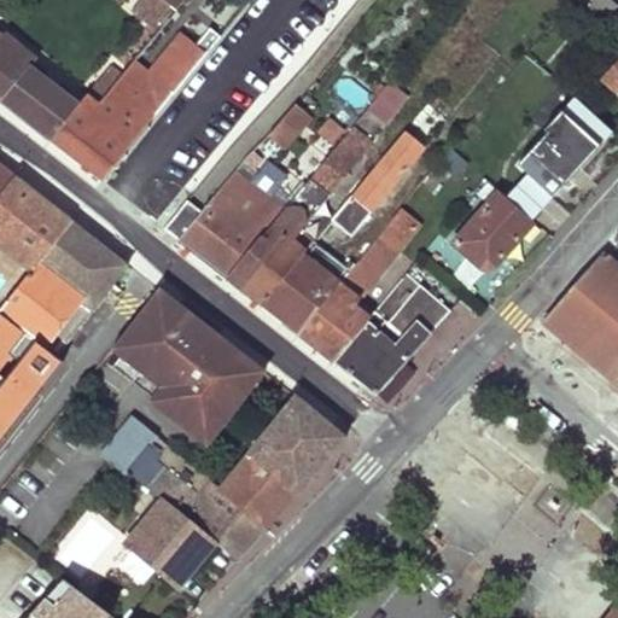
[(164,0),(127,0),(123,5),(153,29),(172,6),(164,0)]
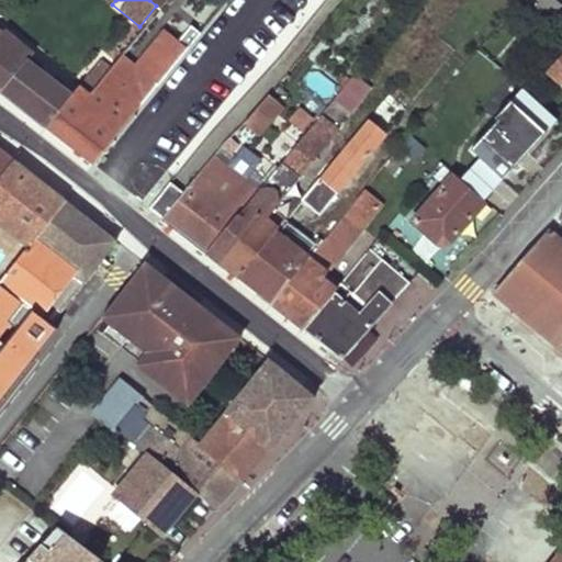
[(149,0),(156,6),(161,10),(168,0),(149,0)]
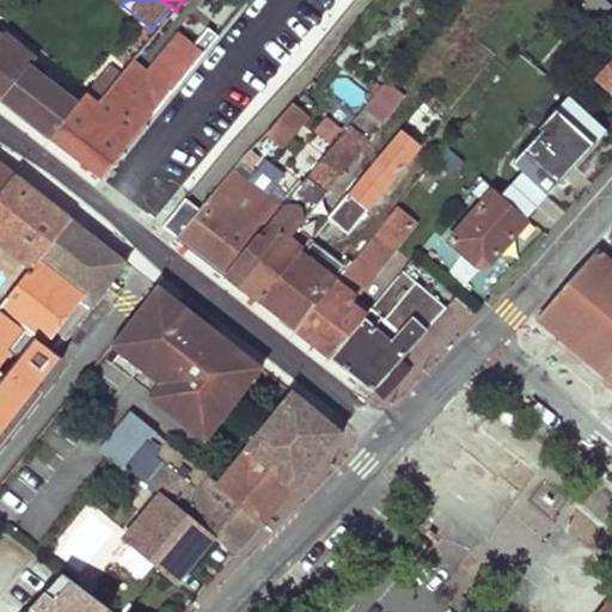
[(611,0),(599,0),(591,12),(605,24),(611,14),(611,6),(611,2),(611,0)]
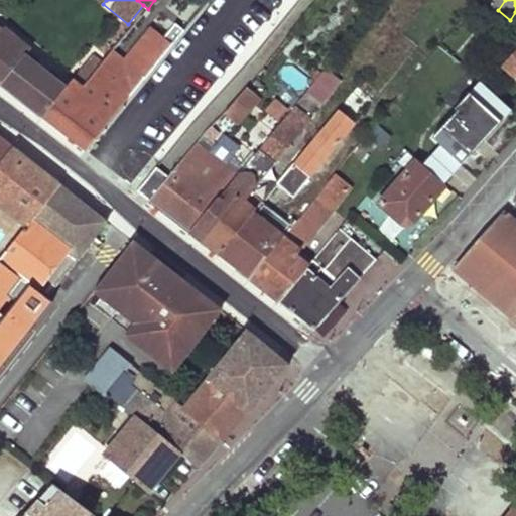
[(515,12),(510,20),(515,24),(515,53),(504,68),(515,78),(515,12)]
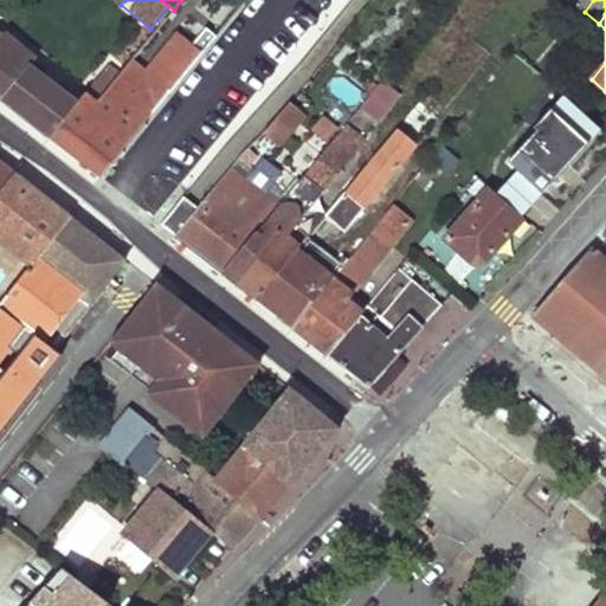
[(77,107),(51,139),(100,178),(143,126),(152,115),(169,92),(172,91),(176,85),(180,81),(216,37),(206,28),(193,45),(179,33),(146,73),(137,66),(130,62),(120,75),(97,102),(86,94),(77,107)]
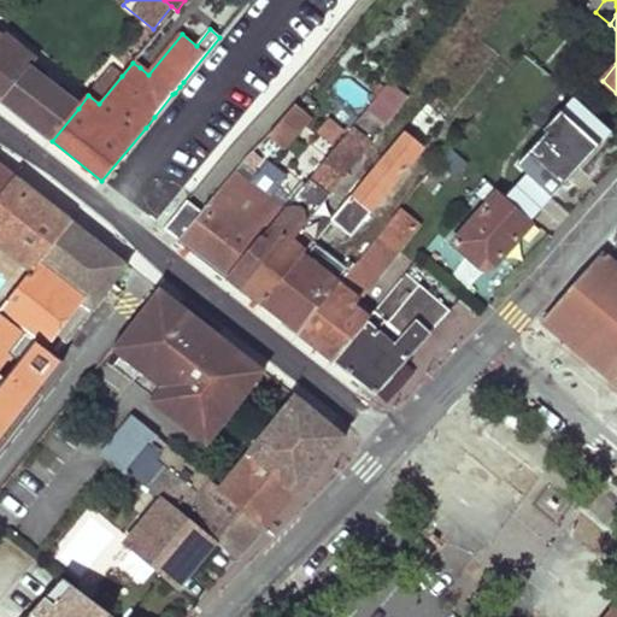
[(0,100),(52,141),(78,109),(29,68),(35,62),(5,36),(0,31),(0,100)]
